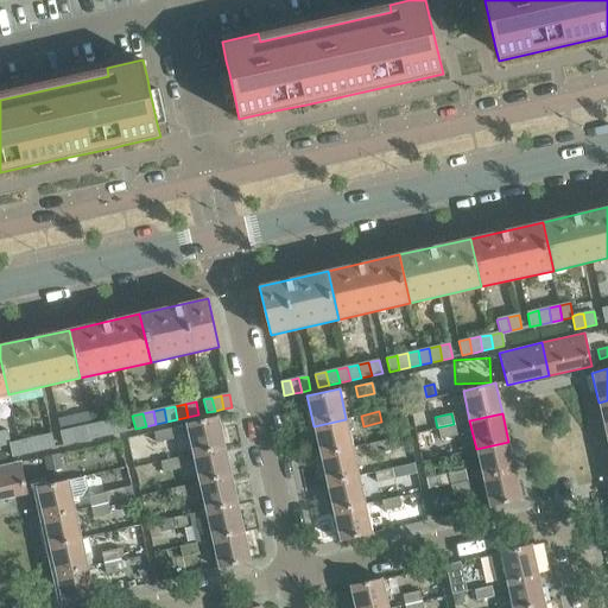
[(185,423),(192,454),(225,447),(219,416),(185,423)]
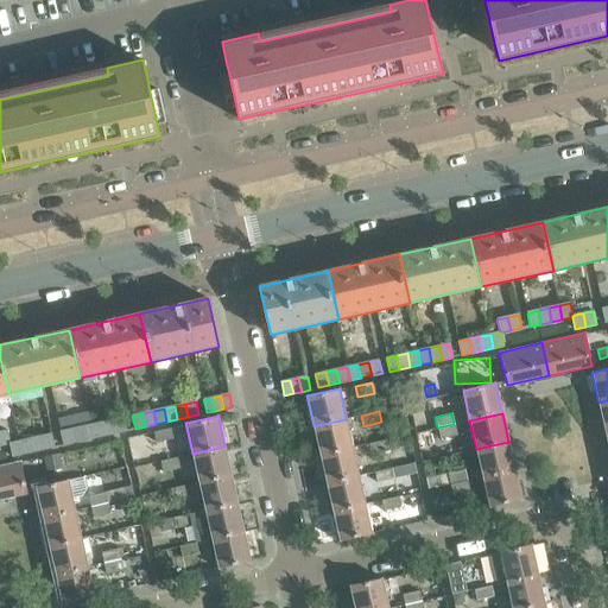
[(116,434),(127,431),(124,417),(113,419),(116,434)]
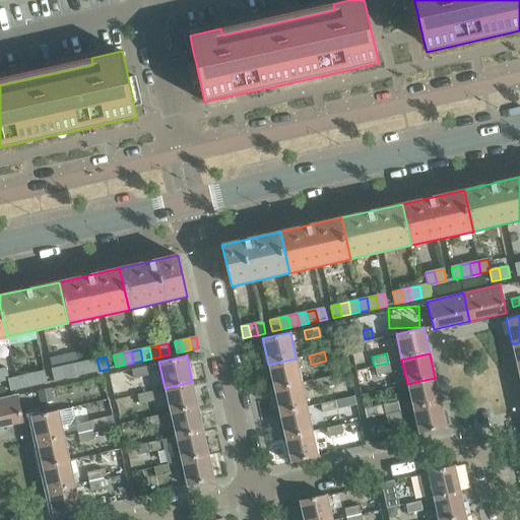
[(96,359),(87,362),(90,373),(100,371),(96,359)]
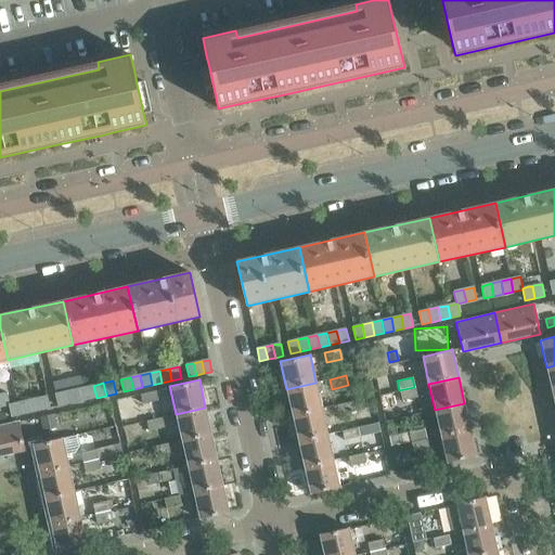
[(286,389),(292,414),(322,408),(315,383),(286,389)]
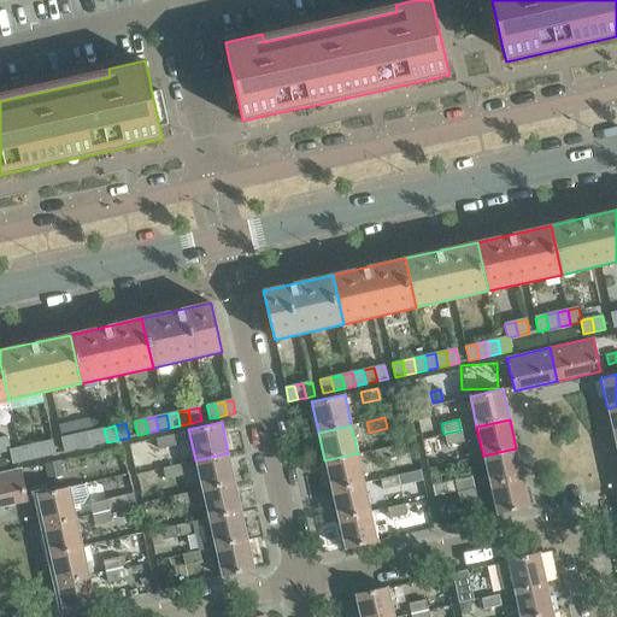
[(97,445),(107,442),(104,429),(93,432),(97,445)]
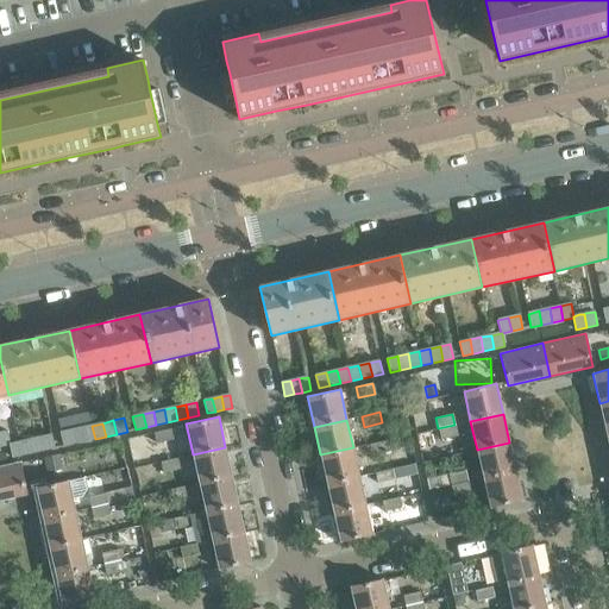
[(457,435),(454,425),(438,428),(440,439),(457,435)]
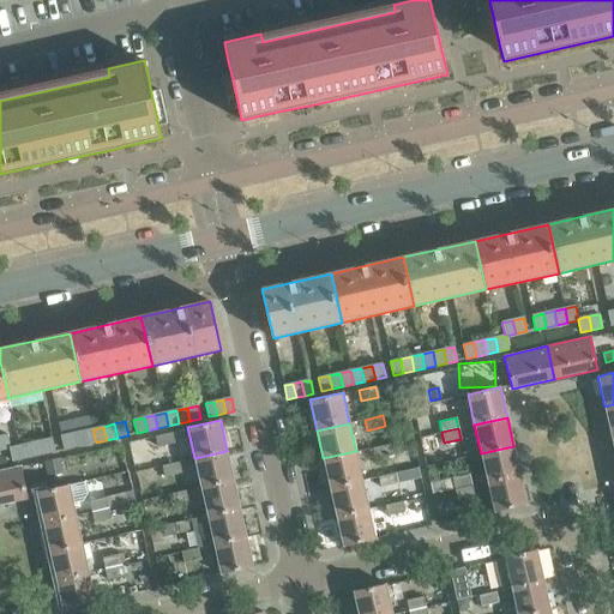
[(85,445),(96,443),(92,429),(83,432),(85,445)]
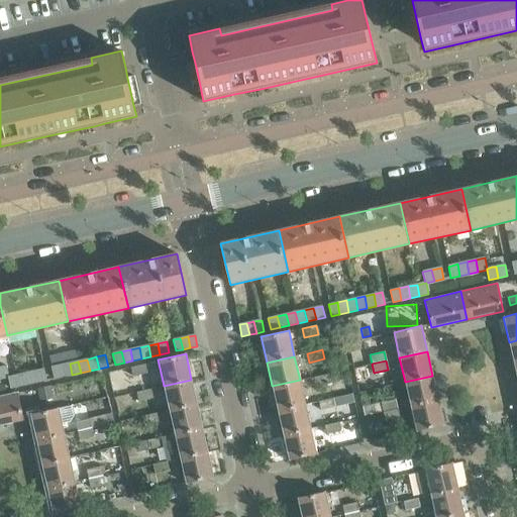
[(70,364),(61,366),(63,377),(72,375),(70,364)]
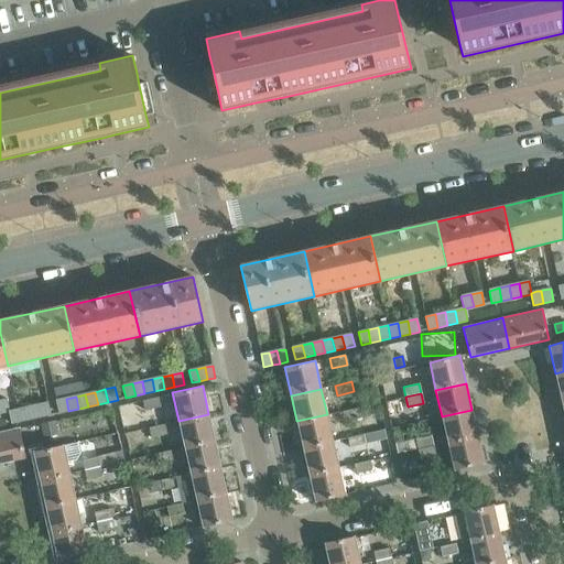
[(160,407),(158,397),(142,400),(144,410),(160,407)]
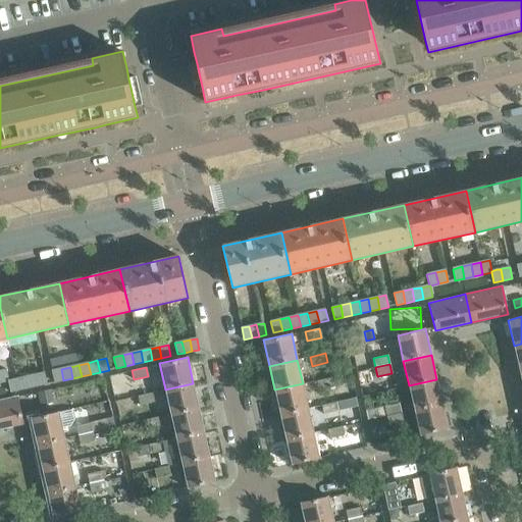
[(54,382),(63,380),(61,369),(52,371),(54,382)]
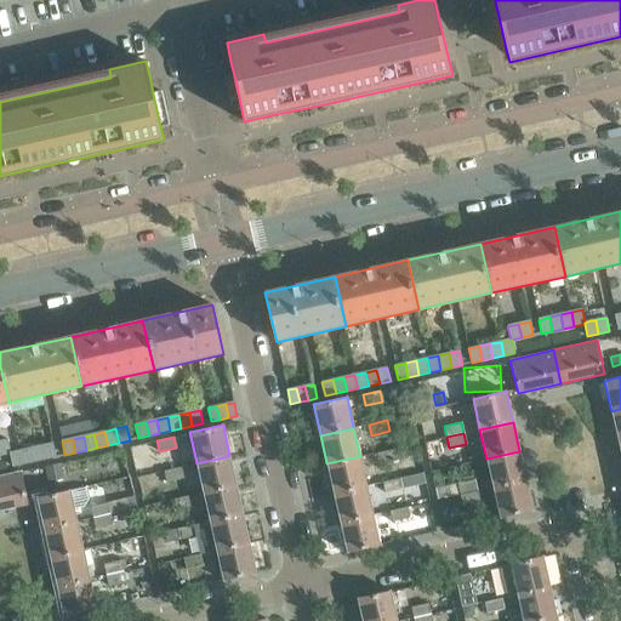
[(0,455),(9,454),(9,453),(10,453),(7,440),(0,442),(0,455)]
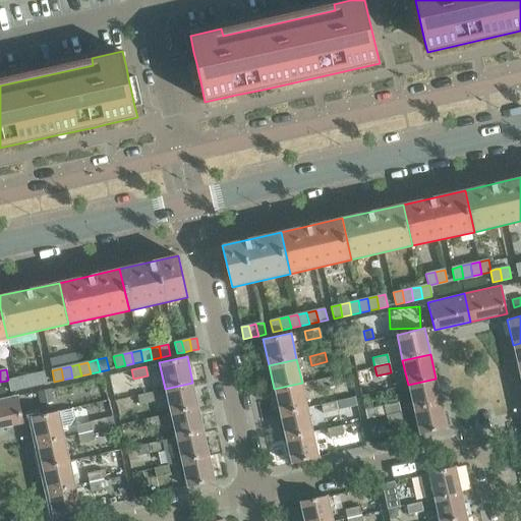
[(44,371),(35,373),(38,385),(47,383),(44,371)]
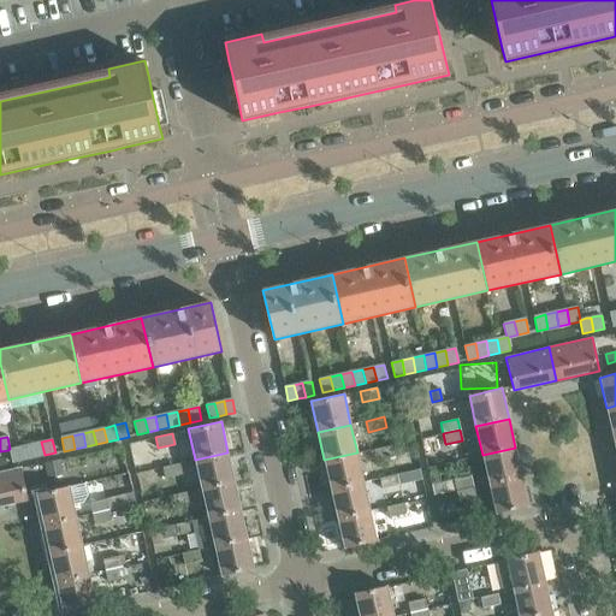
[(34,457),(45,455),(41,442),(30,444),(34,457)]
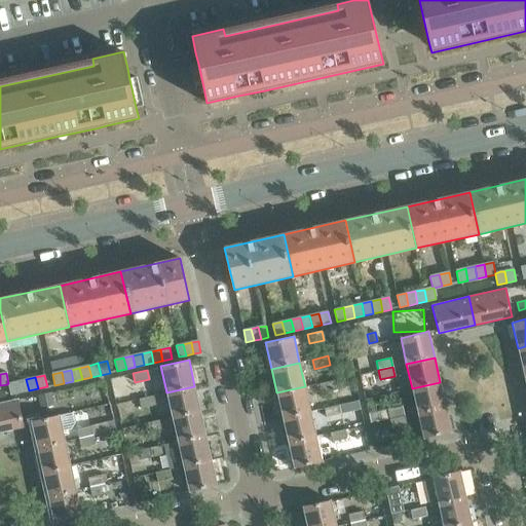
[(20,392),(29,390),(26,379),(16,381),(20,392)]
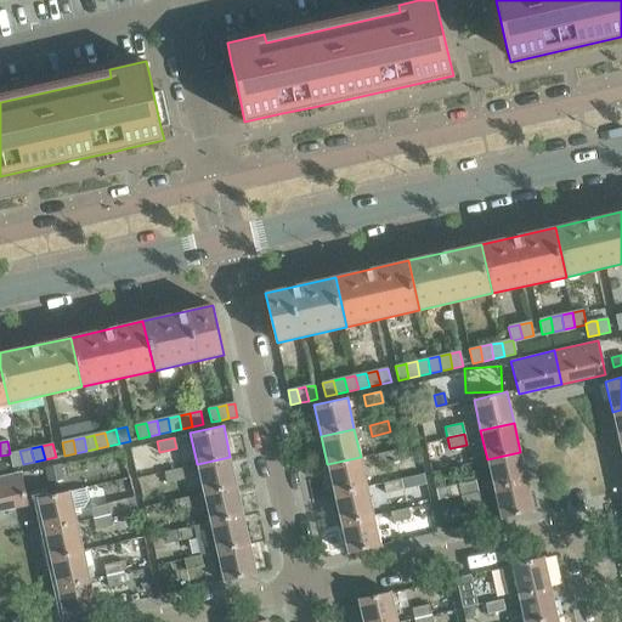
[(394,450),(377,453),(379,464),(396,461),(394,450)]
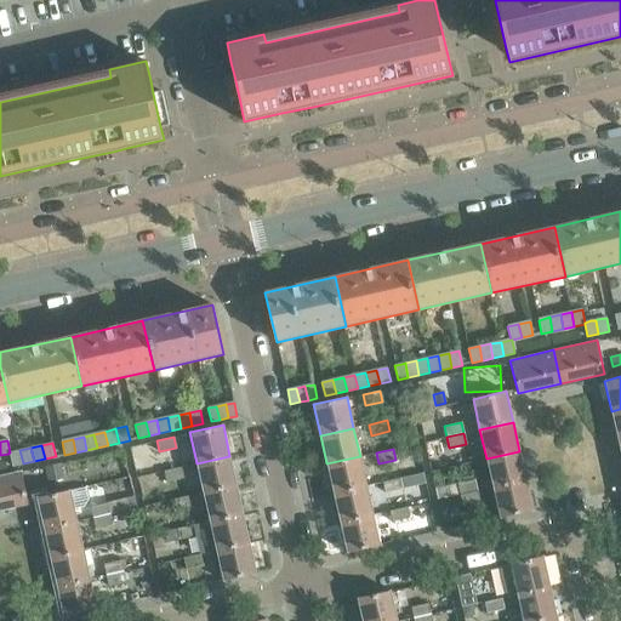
[(12,466),(23,463),(20,450),(10,453),(9,453),(9,454),(12,466)]
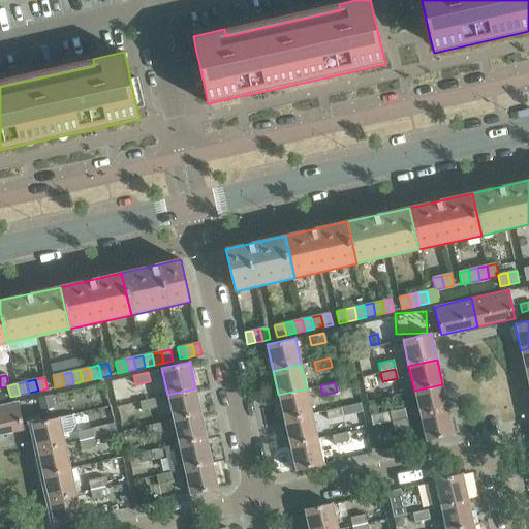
[(442,384),(414,391),(419,415),(448,408),(442,384)]
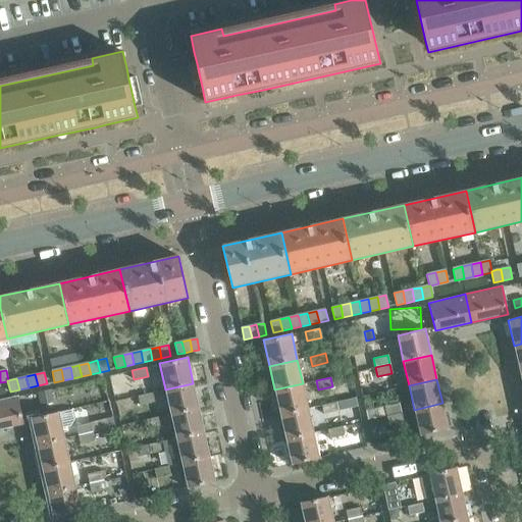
[(199,407),(193,383),(165,389),(170,414),(199,407)]
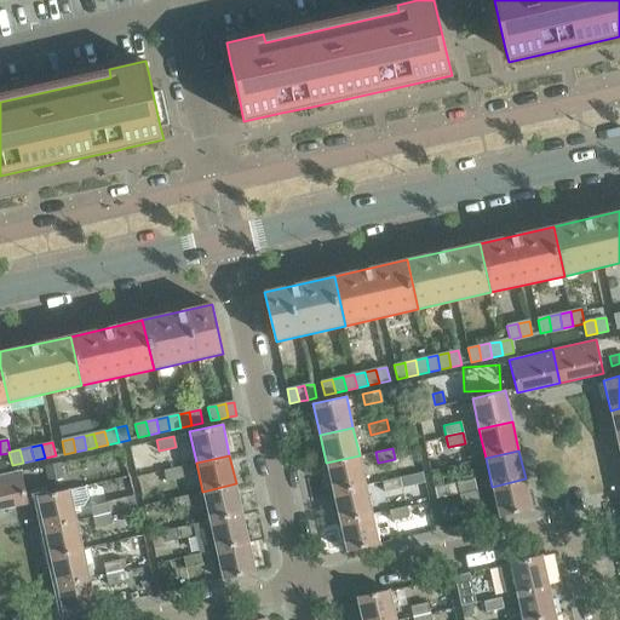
[(326,463),(333,492),(366,484),(360,455),(326,463)]
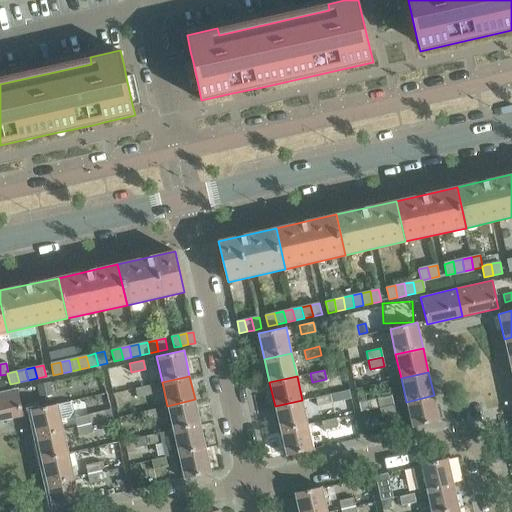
[(53,394),(50,381),(37,384),(40,397),(53,394)]
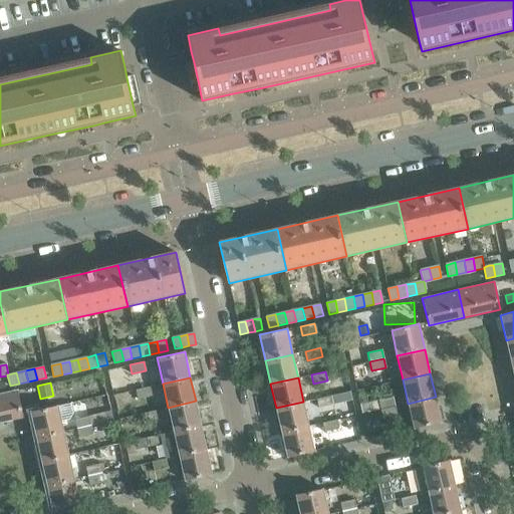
[(150,387),(136,390),(138,399),(152,396),(150,387)]
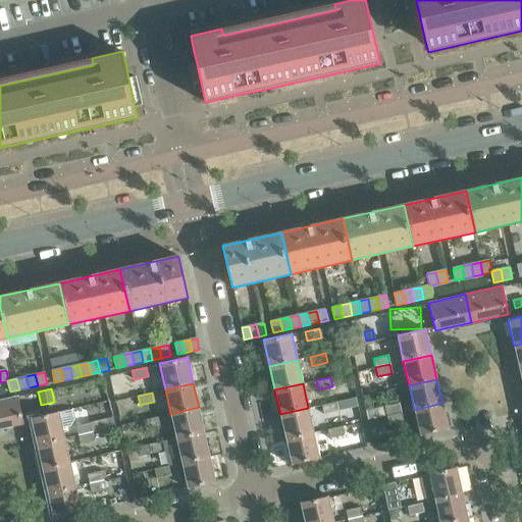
[(17,396),(0,399),(0,429),(23,424),(17,396)]
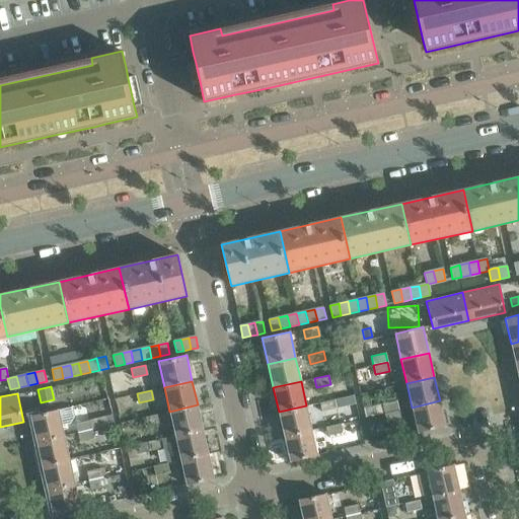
[(319,402),(321,412),(336,409),(334,399),(319,402)]
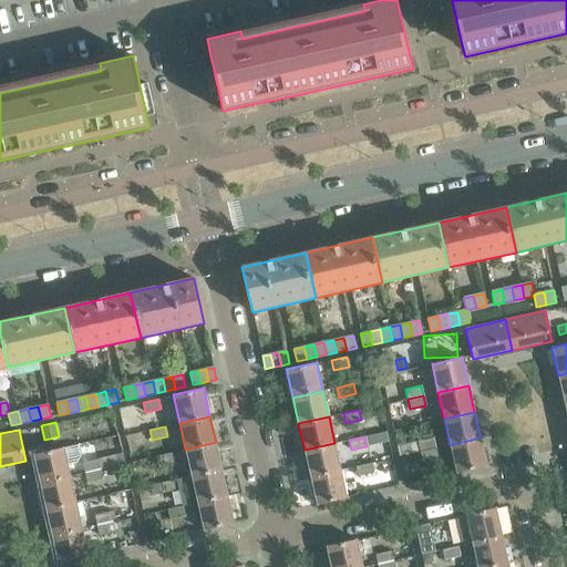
[(486,466),(481,437),(450,445),(456,473),(486,466)]
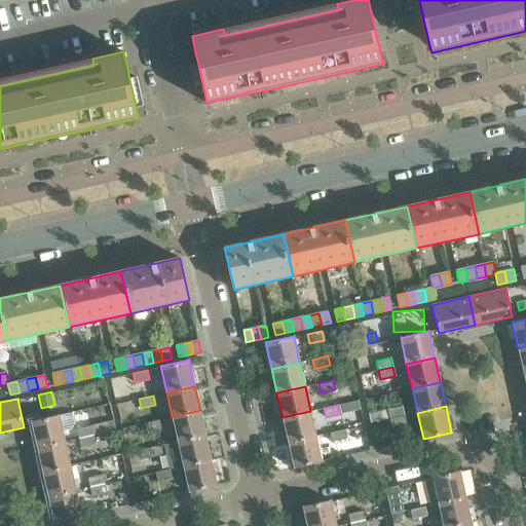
[(402,407),(387,410),(386,409),(368,413),(369,421),(388,417),(389,419),(404,416),(402,407)]
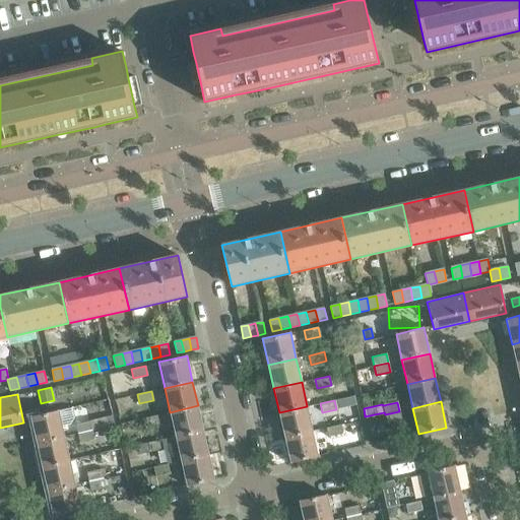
[(198,405),(170,412),(176,437),(203,430),(198,405)]
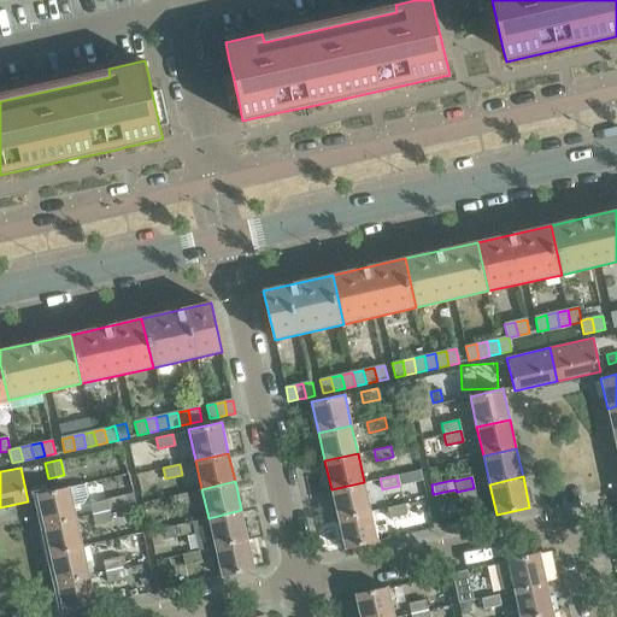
[(331,489),(338,518),(370,511),(364,482),(331,489)]
